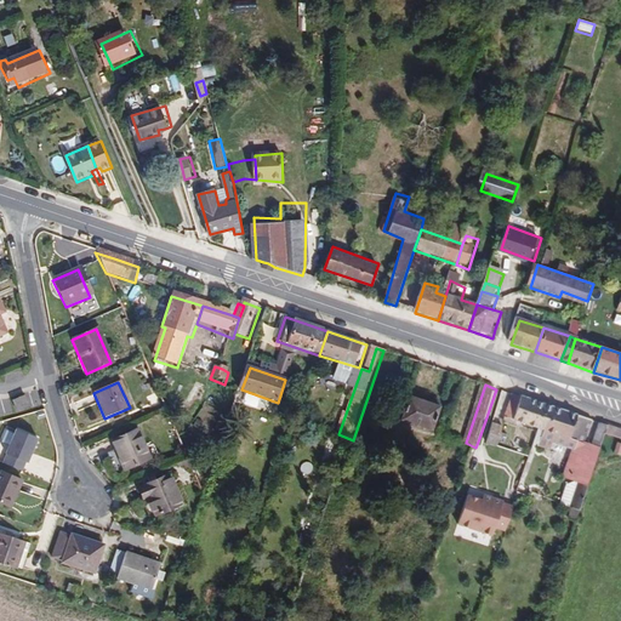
[(508,419),(542,429),(550,406),(516,394),(508,419)]
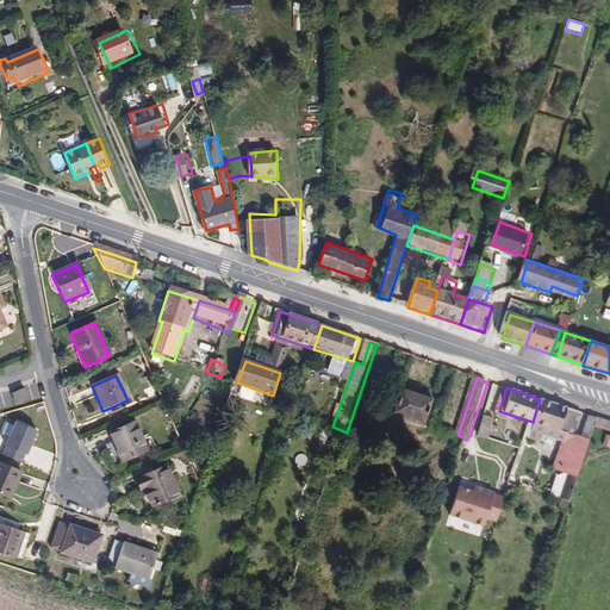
[(16,404),(24,402),(27,399),(24,390),(12,394),(16,404)]
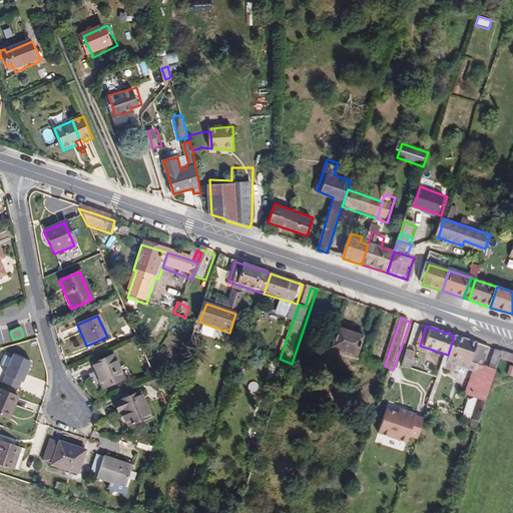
[(367,339),(340,329),(333,348),(360,357),(367,339)]
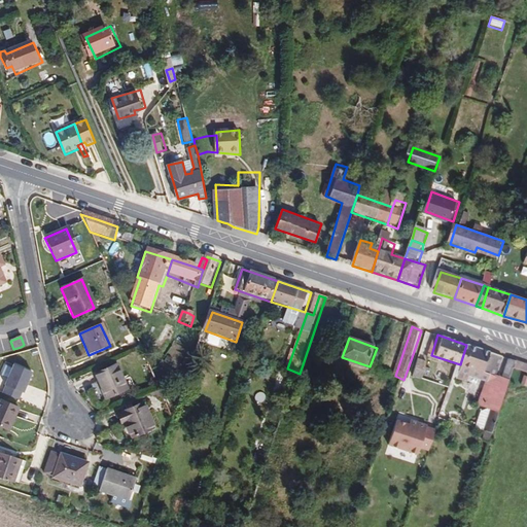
[(466,345),(460,364),(465,365),(488,374),(495,376),(501,356),(466,345)]
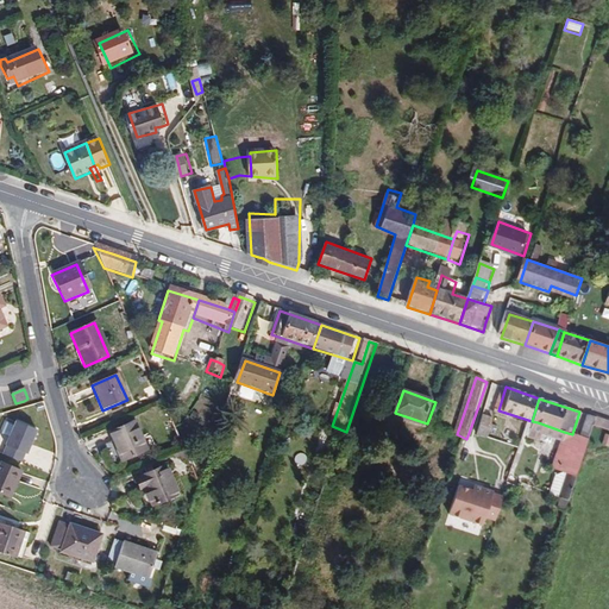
[(476,413),(469,433),(490,441),(497,422),(476,413)]
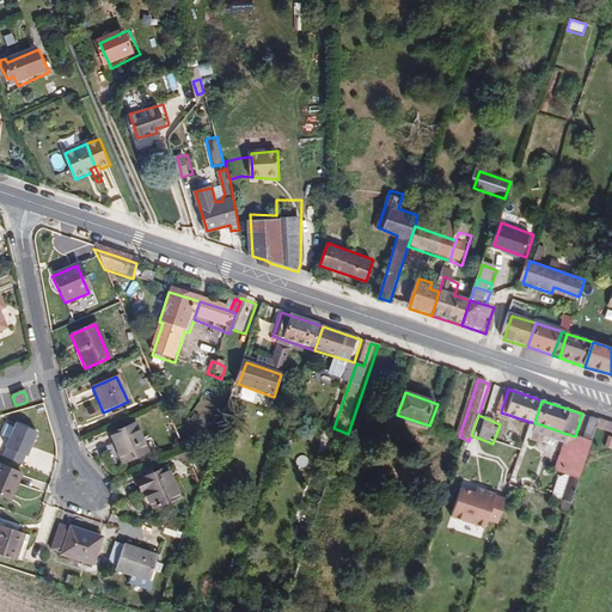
[(599,418),(589,416),(581,438),(591,441),(597,427),(599,418)]
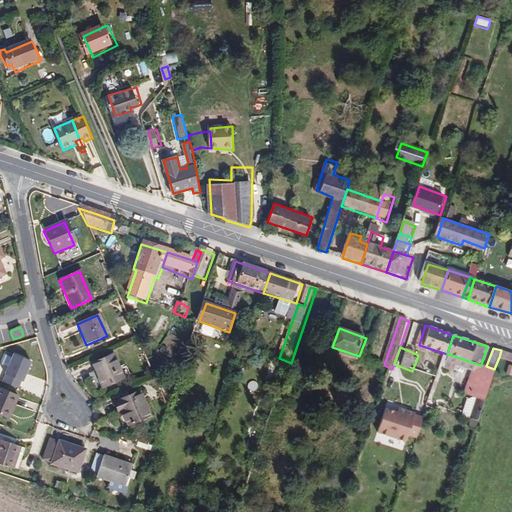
[(511,361),(511,354),(501,350),(499,357),(511,361)]
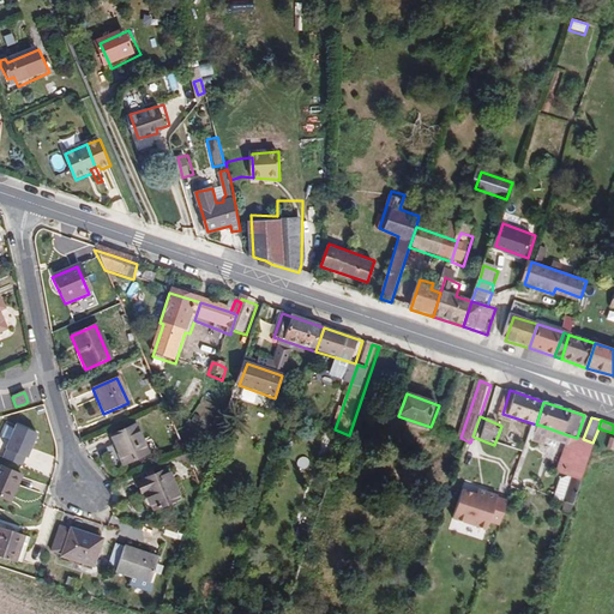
[(38,433),(17,423),(1,459),(23,469),(38,433)]
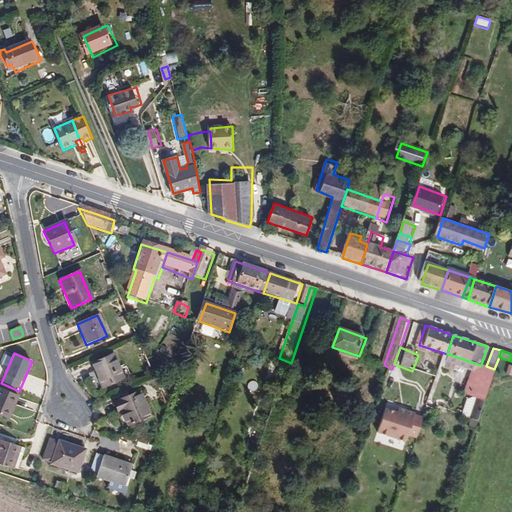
[(113,355),(91,364),(102,388),(124,379),(113,355)]
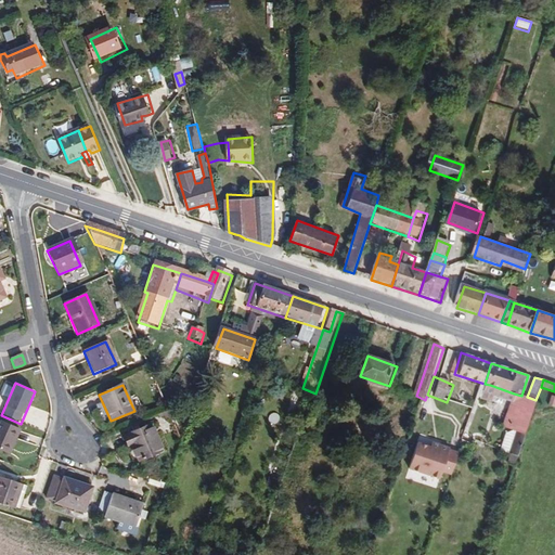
[(514,394),(490,385),(488,391),(512,399),(514,394)]
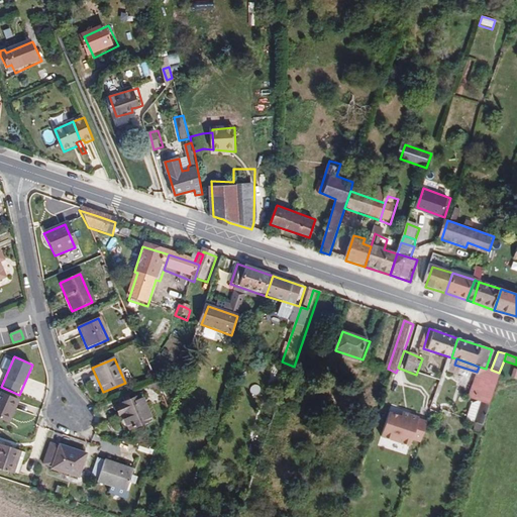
[(469,396),(489,403),(499,373),(491,370),(486,369),(479,367),(477,372),(469,396)]
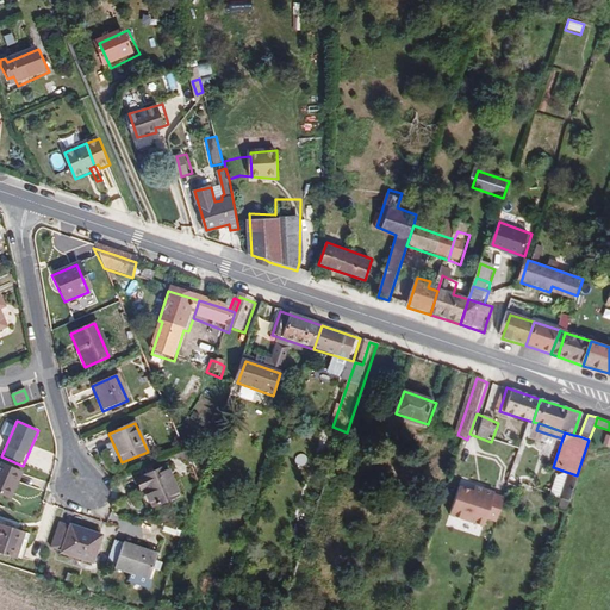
[(570,499),(578,477),(558,470),(549,492),(570,499)]
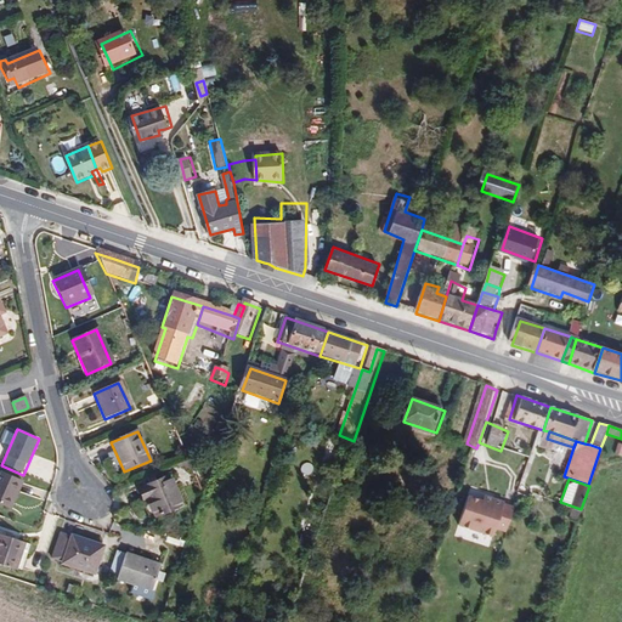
[(15,497),(18,498),(23,486),(3,480),(0,485),(0,508),(10,513),(15,497)]
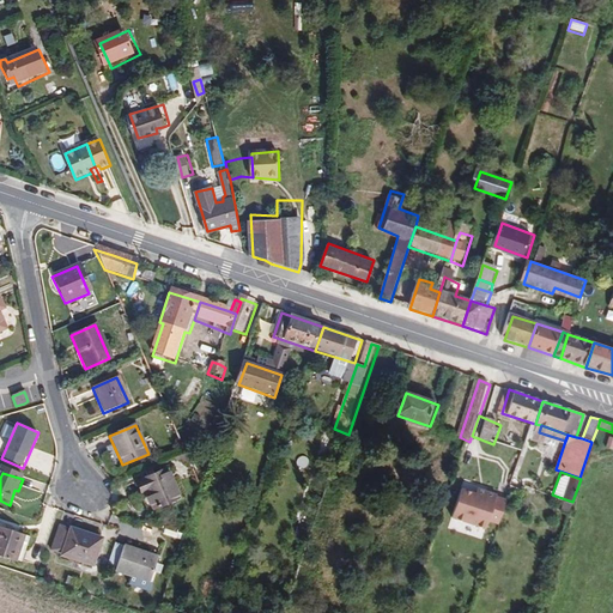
[(170,478),(141,490),(146,501),(149,499),(157,515),(182,503),(170,478)]
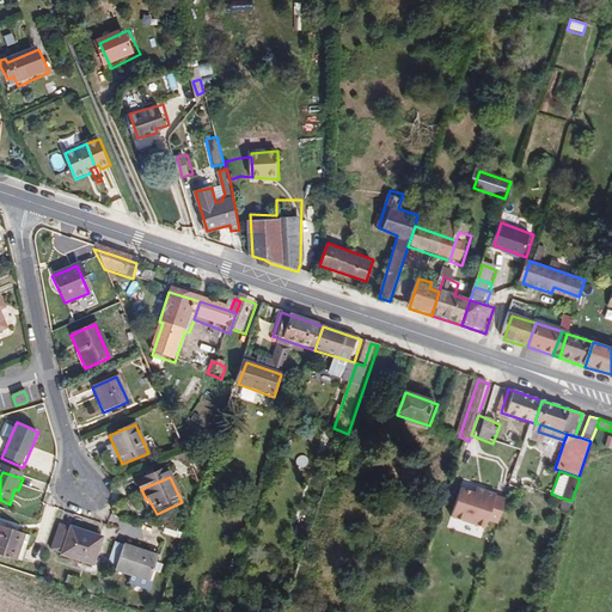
[(475,494),(460,489),(451,519),(465,524),(475,494)]
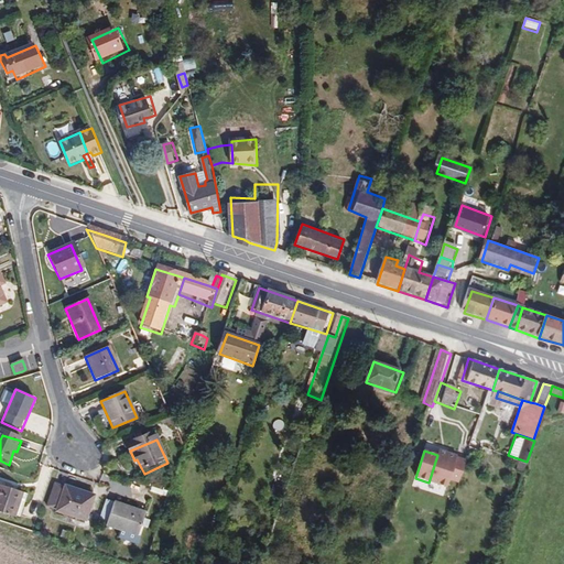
[(437,455),(429,483),(448,489),(451,484),(459,457),(440,451),(437,455)]
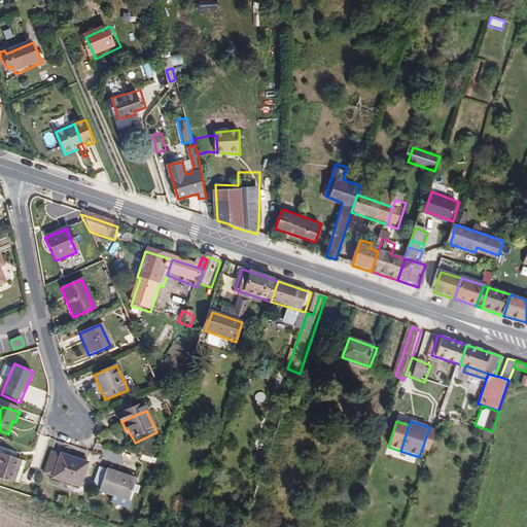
[(435,429),(429,427),(421,452),(427,454),(435,429)]
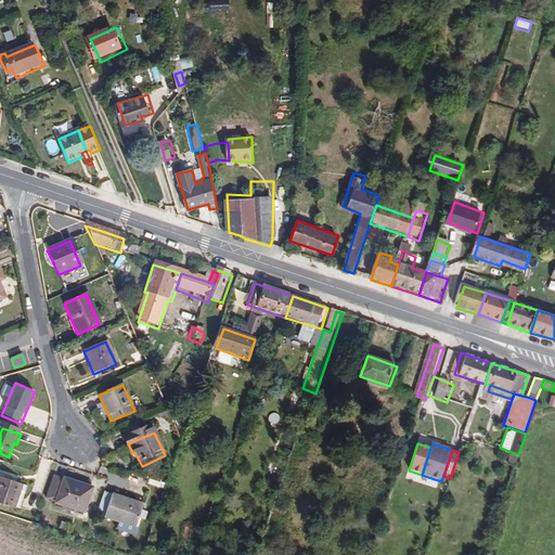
[(23,486),(0,478),(0,505),(15,511),(23,486)]
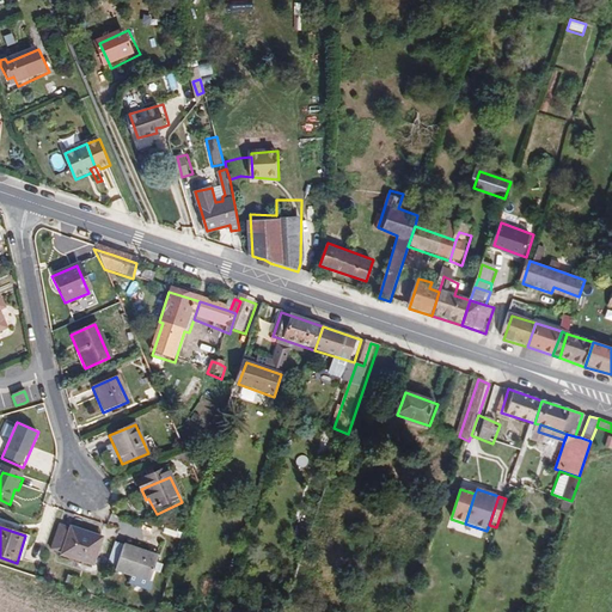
[(62,555),(68,531),(57,528),(51,551),(62,555)]
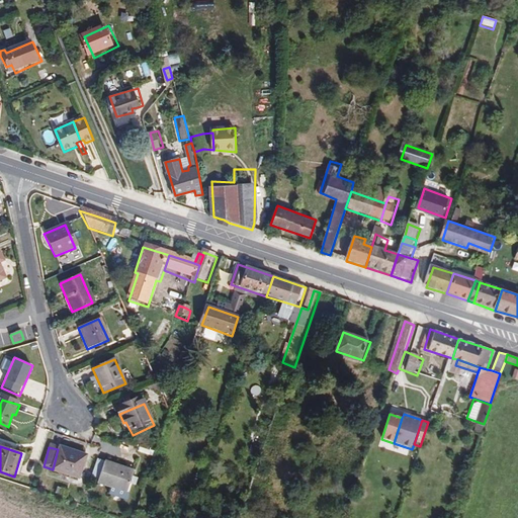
[(84,457),(59,448),(58,449),(53,469),(52,470),(77,479),(84,457)]
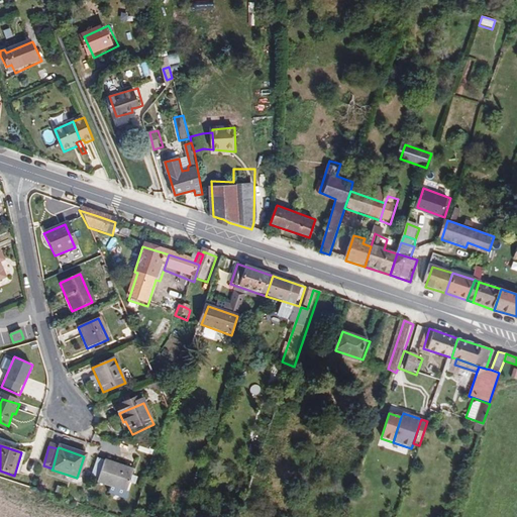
[(96,456),(93,479),(99,480),(102,457),(96,456)]
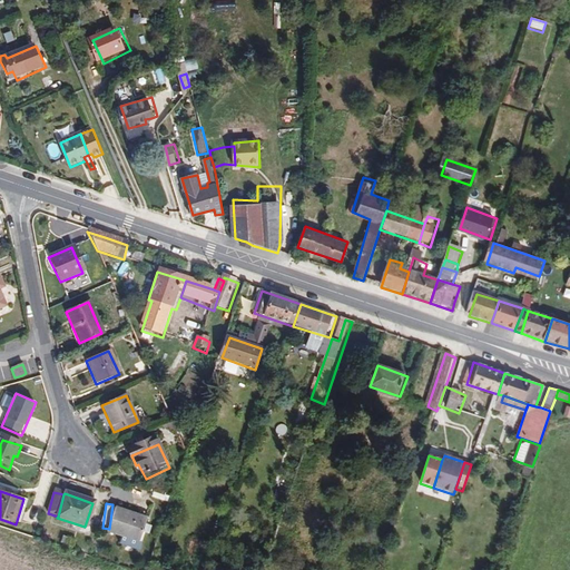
[(147,522),(116,511),(109,533),(140,543),(147,522)]
